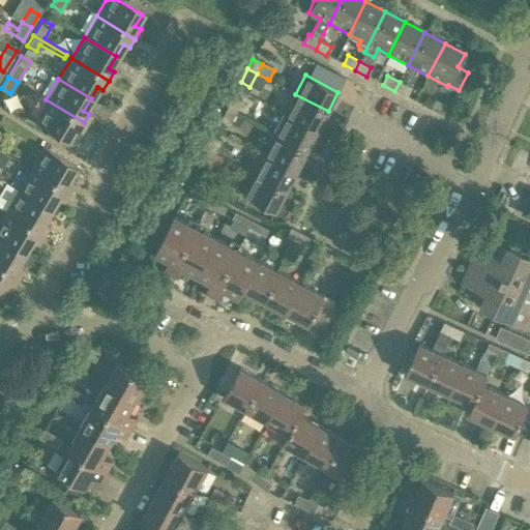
[(406,96),(411,88),(400,82),(394,91),(406,96)]
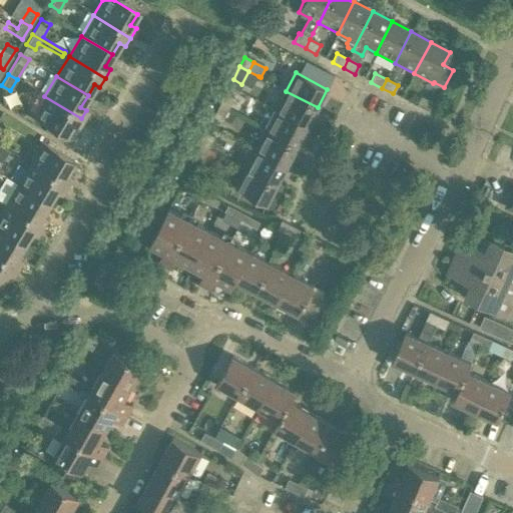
[(307,126),(318,107),(286,91),(276,110),(307,126)]
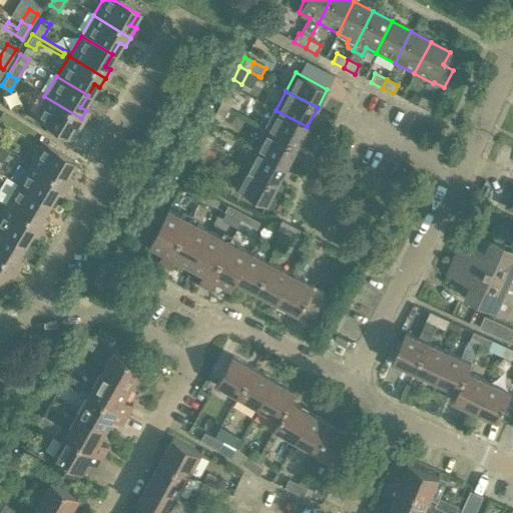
[(228,109),(233,99),(224,94),(219,104),(228,109)]
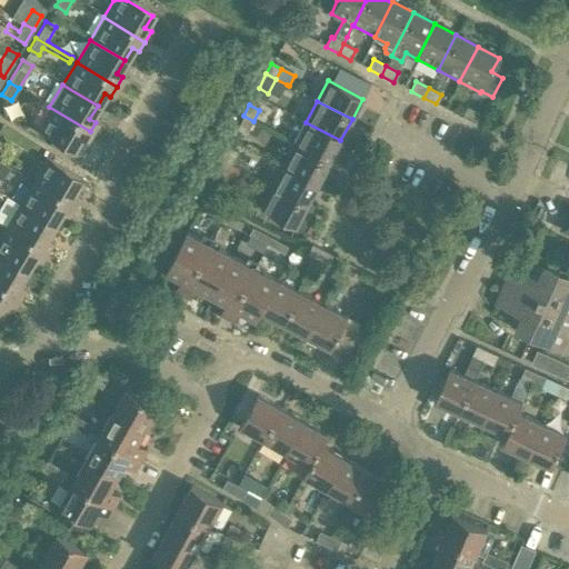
[(83,142),(90,131),(49,107),(36,130),(70,151),(78,138),(83,142)]
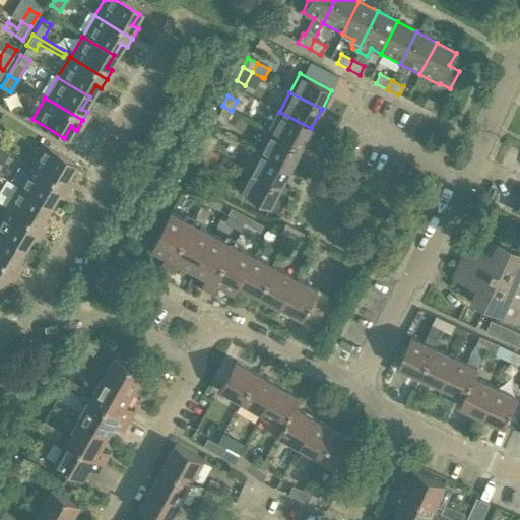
[(434,114),(438,105),(426,99),(421,108),(434,114)]
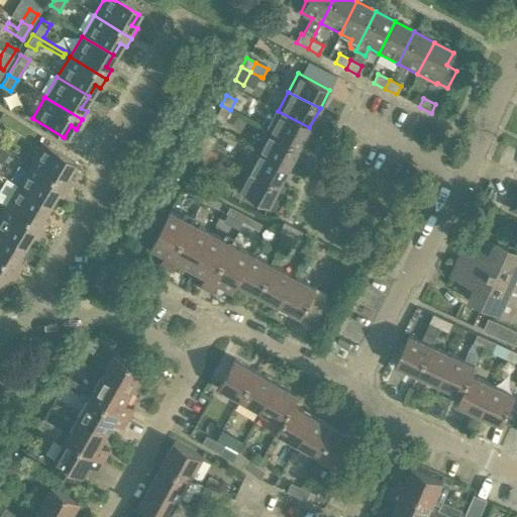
[(225,119),(230,110),(221,105),(214,118),(223,123),(225,119)]
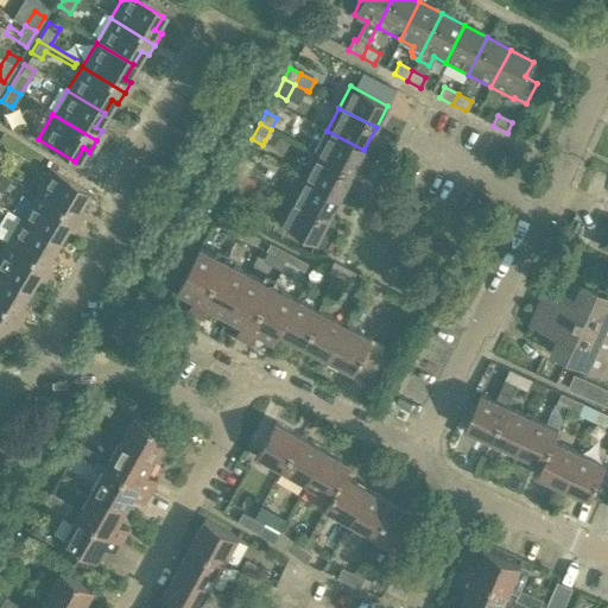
[(353,172),(363,150),(327,131),(315,152),(353,172)]
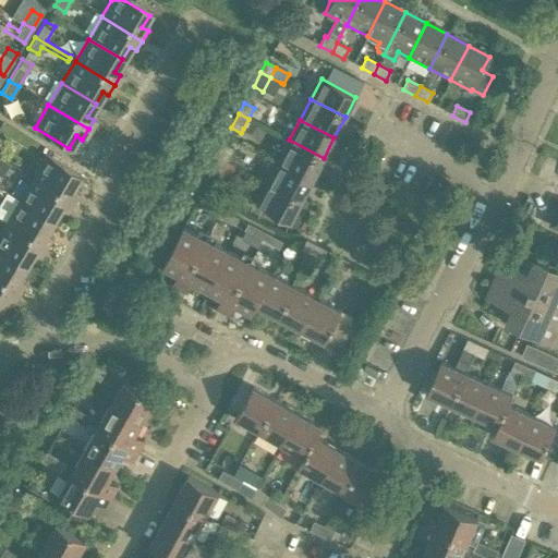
[(312,180),(324,158),(289,140),(278,161),(312,180)]
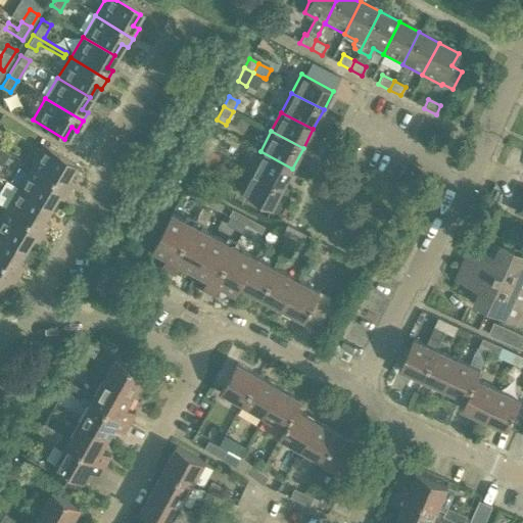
[(211,150),(218,140),(208,136),(203,146),(211,150)]
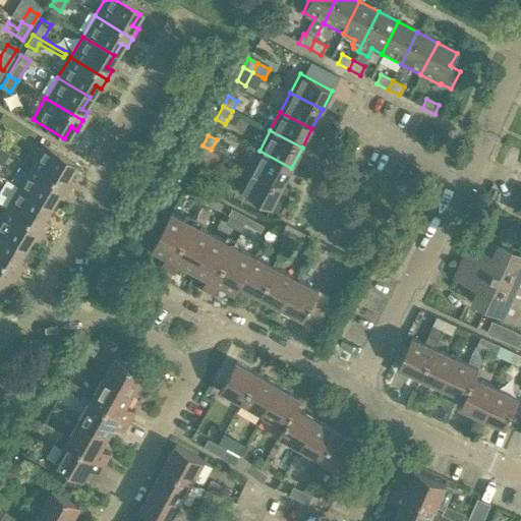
[(65,189),(70,180),(65,177),(72,164),(40,146),(27,167),(65,189)]
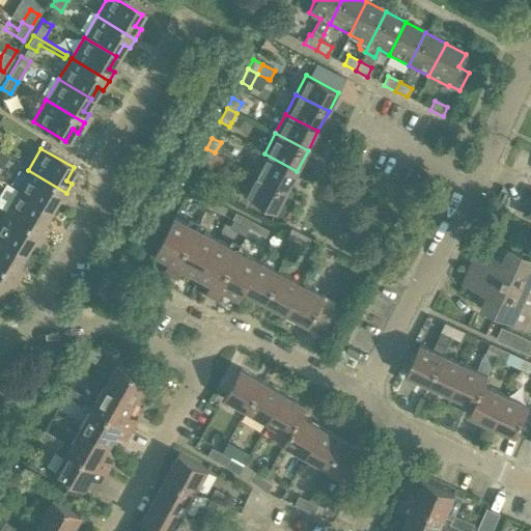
[(208,166),(215,152),(206,148),(199,161),(208,166)]
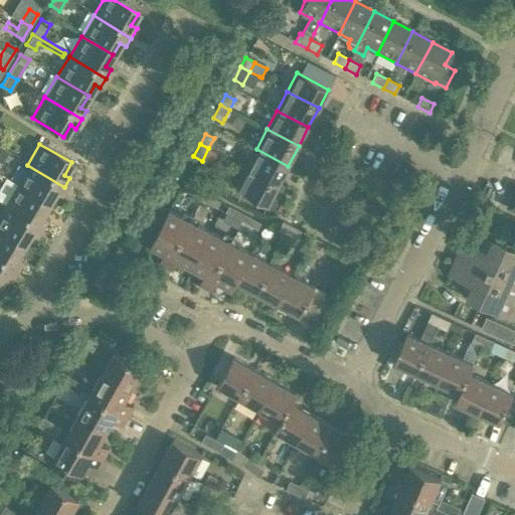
[(278,185),(288,166),(256,149),(246,168),(278,185)]
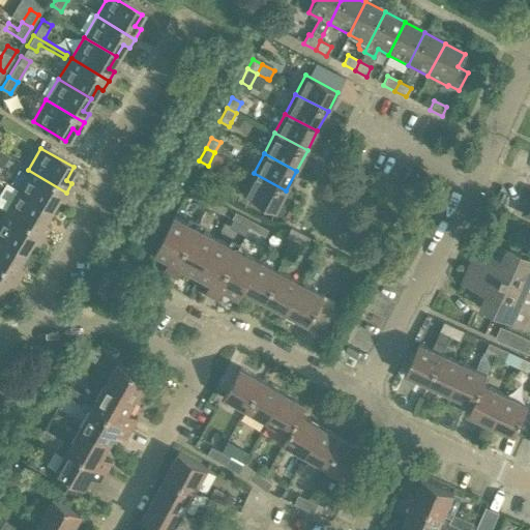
[(60,202),(66,193),(28,170),(16,190),(49,210),(55,199),(60,202)]
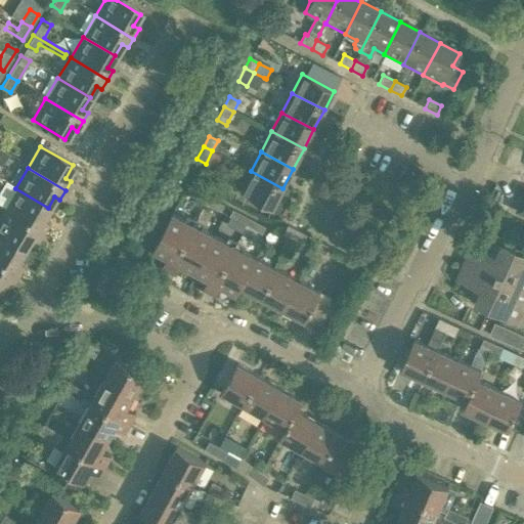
[(271,210),(282,188),(251,171),(239,192),(271,210)]
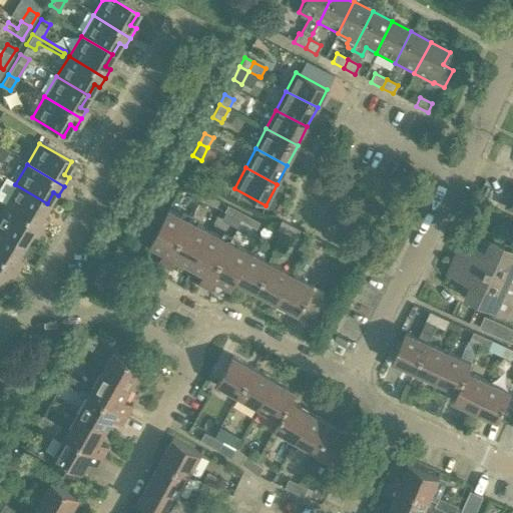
[(40,226),(44,218),(40,215),(47,203),(15,184),(3,205),(40,226)]
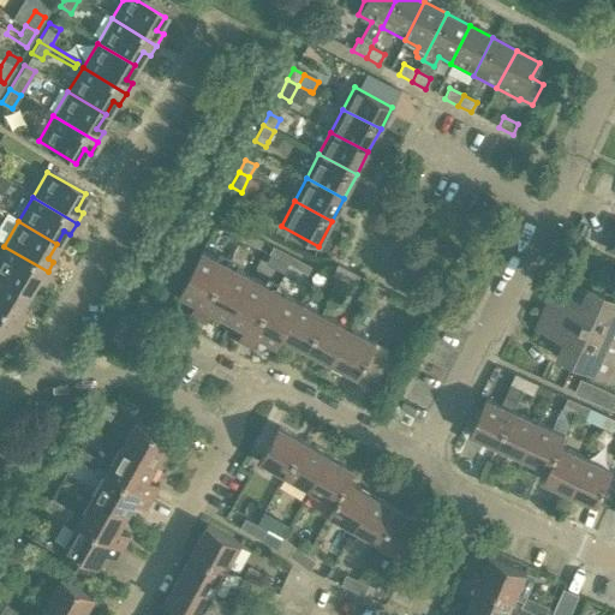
[(238,239),(243,232),(224,221),(219,228),(238,239)]
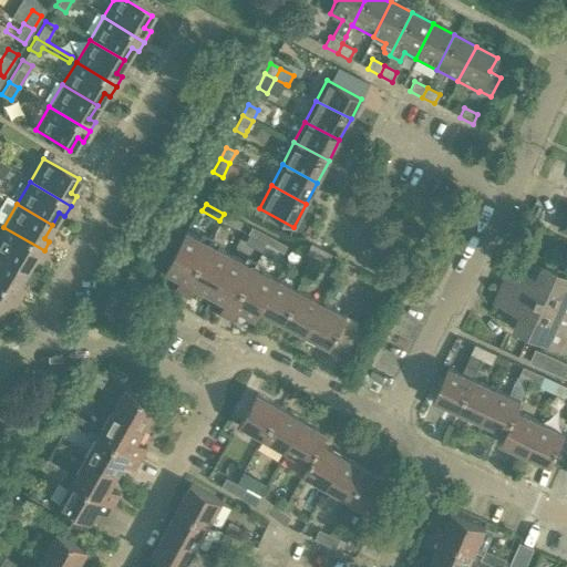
[(566,206),(557,228),(566,233),(566,206)]
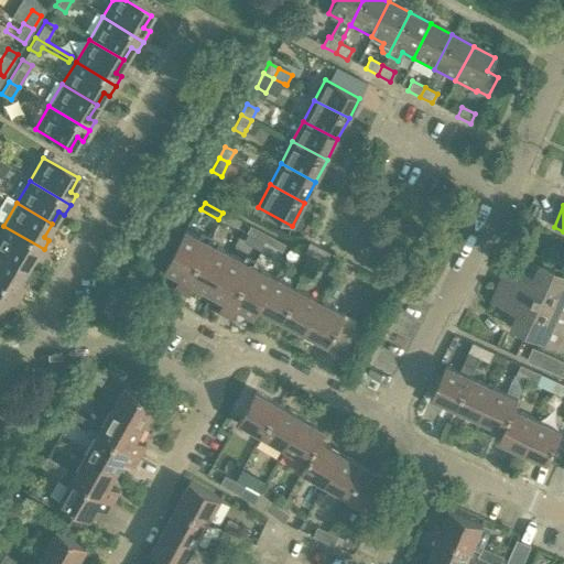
[(237,229),(240,223),(223,213),(218,219),(237,229)]
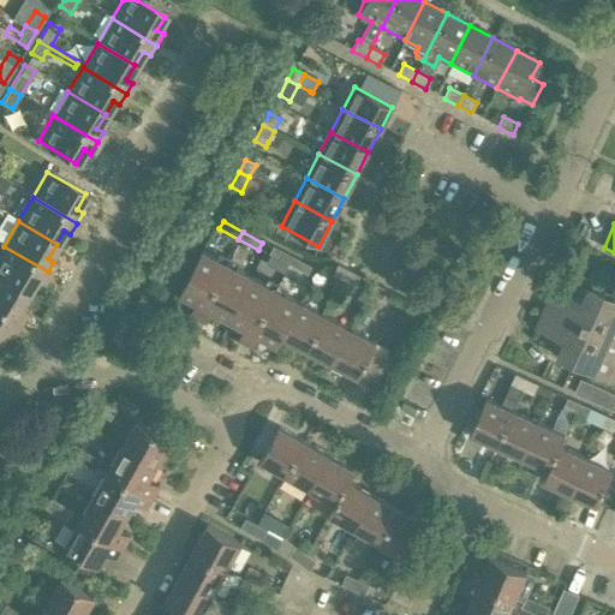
[(41,284),(48,272),(4,246),(0,251),(0,276),(27,293),(35,280),(41,284)]
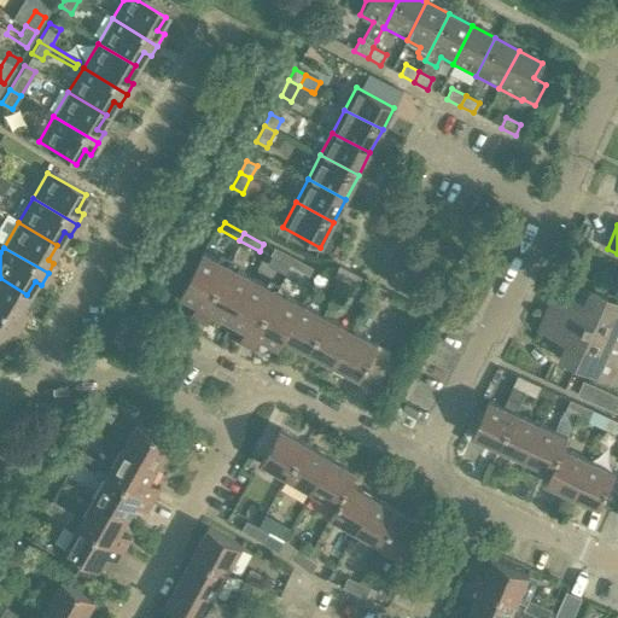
[(287,266),(292,258),(274,249),(270,257),(287,266)]
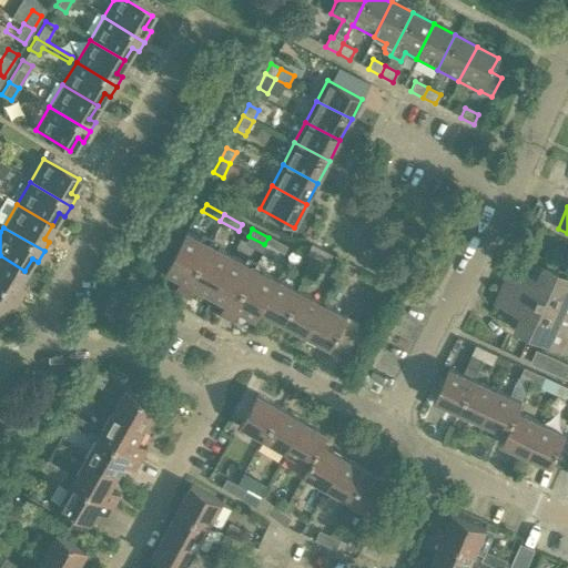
[(182,294),(208,245),(185,233),(165,273),(181,281),(183,276),(188,277),(180,293),(182,294)]
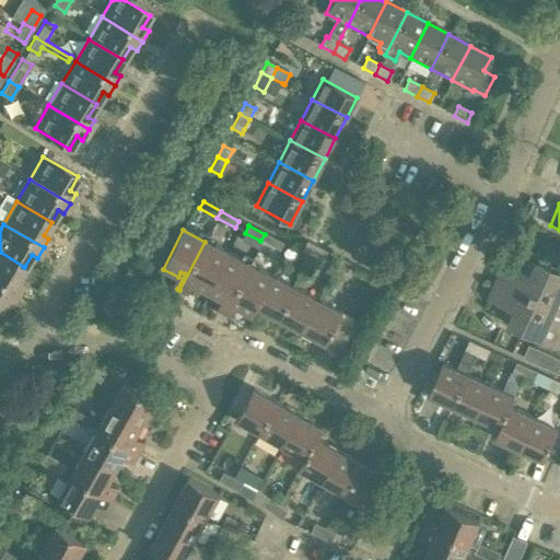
[(279,251),(282,244),(265,234),(260,241),(279,251)]
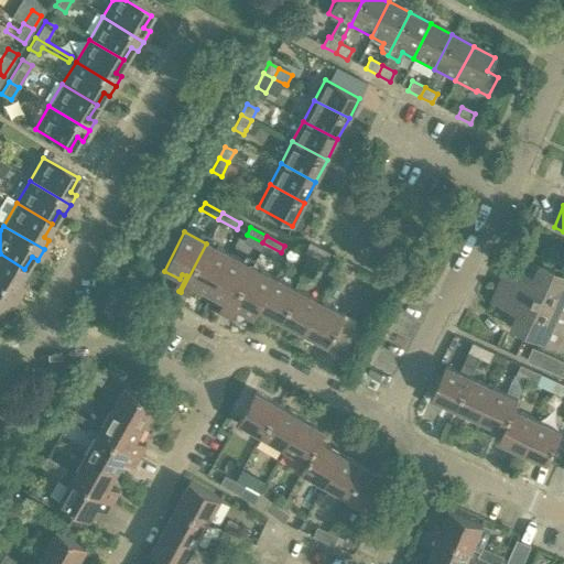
[(207,294),(228,255),(206,243),(181,292),(184,293),(191,279),(195,281),(192,286),(207,294)]
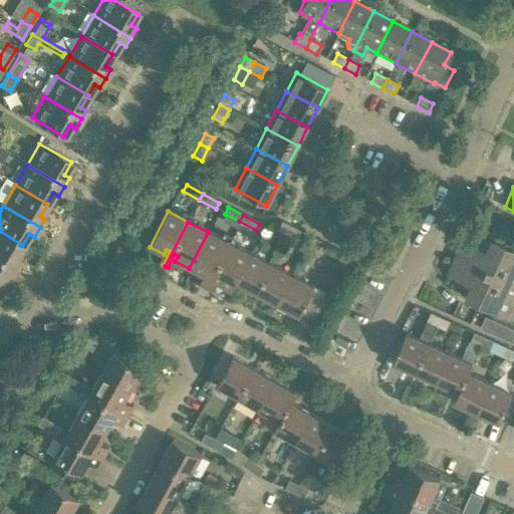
[(286,235),(290,227),(282,223),(278,231),(286,235)]
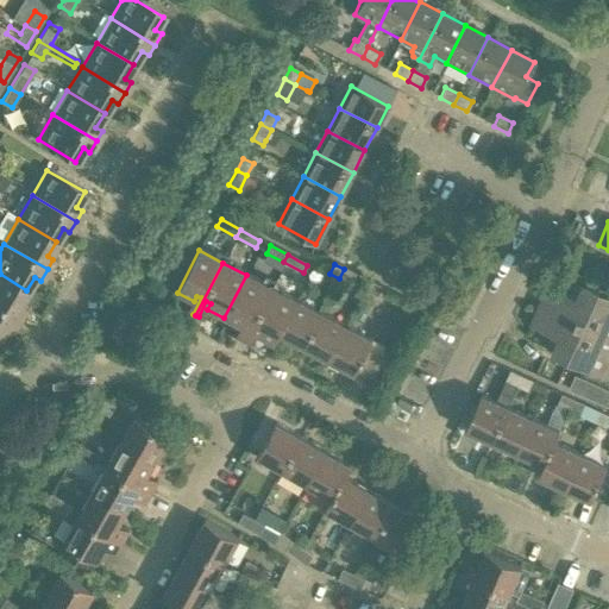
[(350,284),(355,275),(344,269),(339,278),(350,284)]
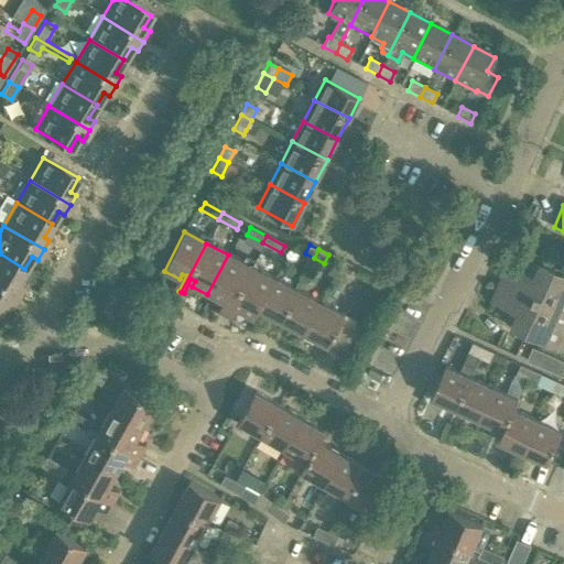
[(0,284),(17,294),(22,285),(17,282),(24,269),(0,253),(0,284)]
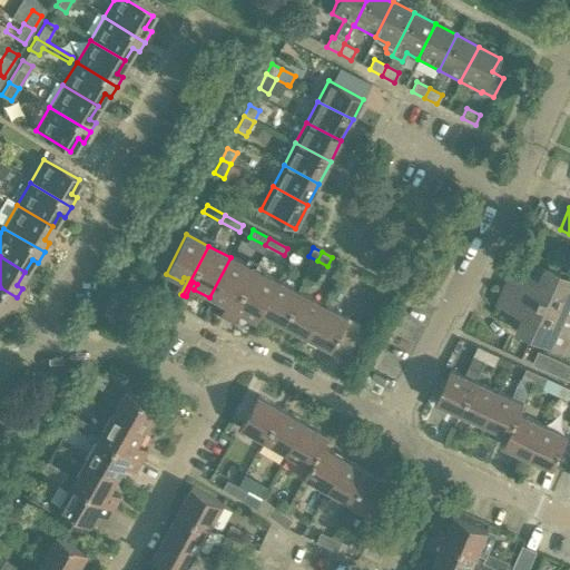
[(227,318),(253,269),(231,257),(209,297),(225,305),(228,301),(232,303),(224,316),(227,318)]
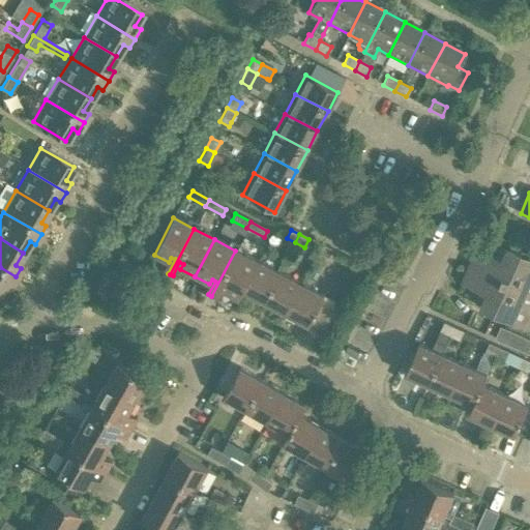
[(327,259),(331,251),(322,245),(317,254),(327,259)]
